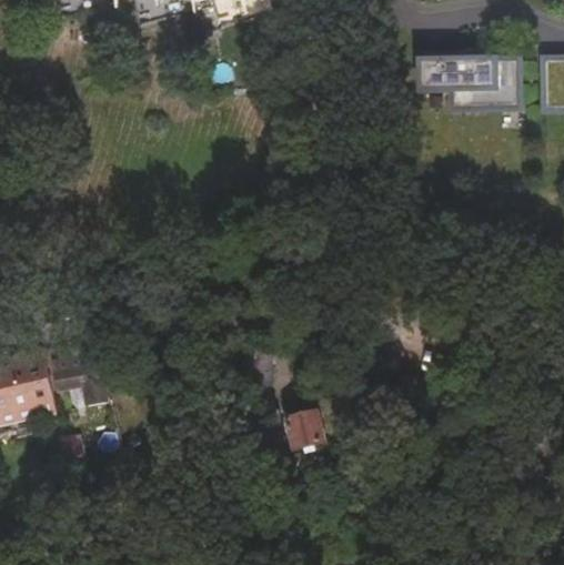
[(475,48),(424,49),(425,86),(454,86),(455,106),(525,104),(524,53),(475,54),(475,48)]
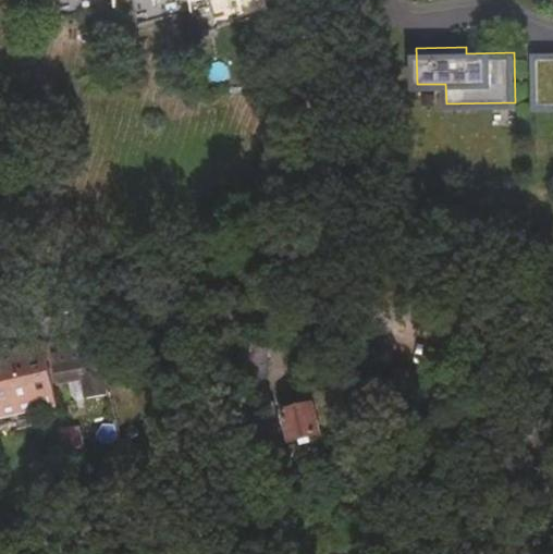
[(552,51),(537,52),(538,105),(552,105),(552,51)]
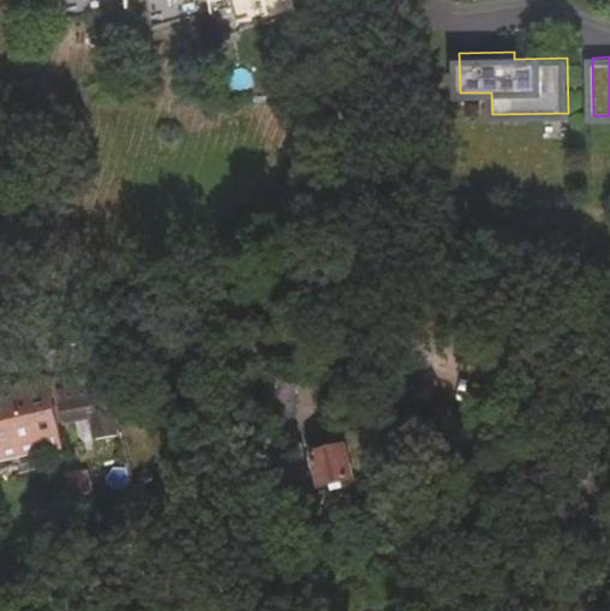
[(0,463),(59,449),(43,378),(23,383),(25,395),(10,399),(0,400),(0,463)]
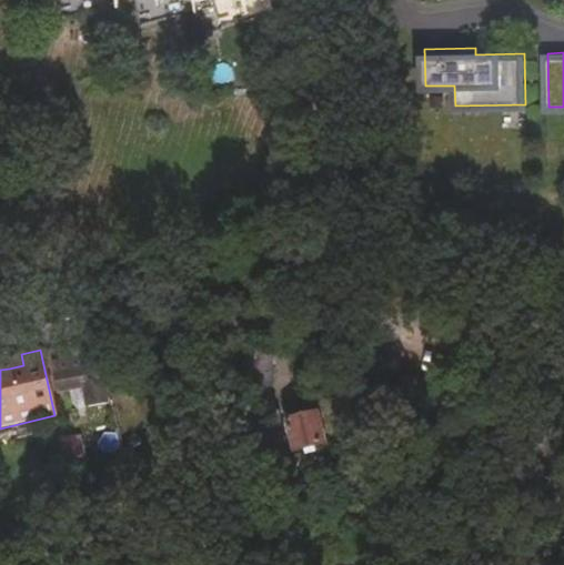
[(23,365),(21,354),(7,357),(9,369),(23,365)]
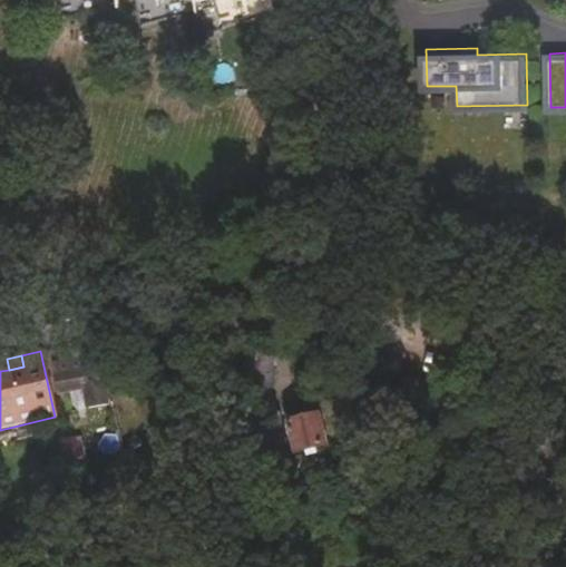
[(99,367),(52,372),(57,392),(81,389),(85,408),(105,406),(99,367)]
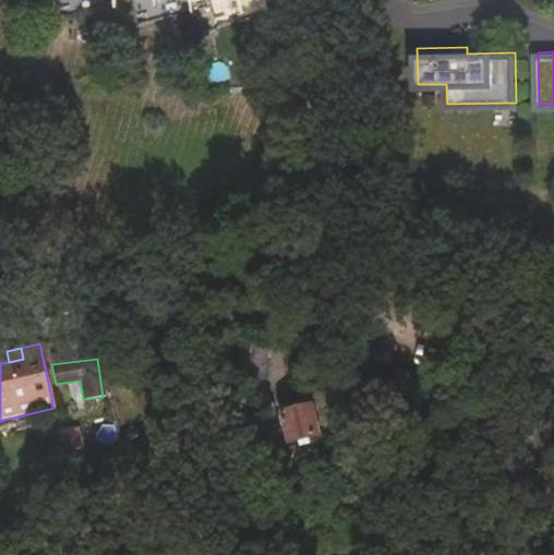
[(250,407),(255,434),(273,430),(266,402),(250,407)]
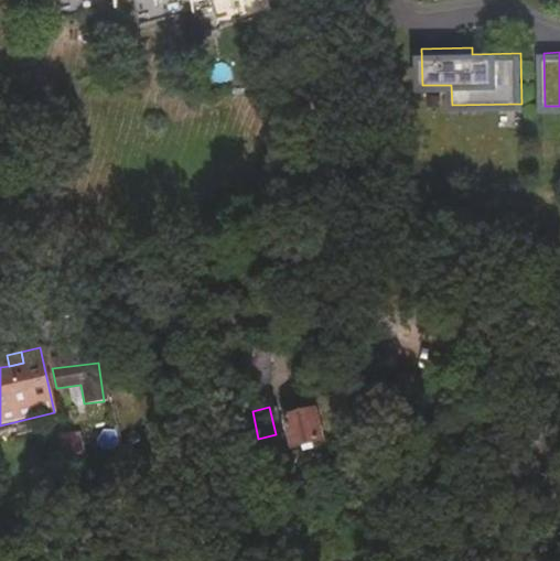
[(289,444),(324,441),(321,407),(284,410),(289,444)]
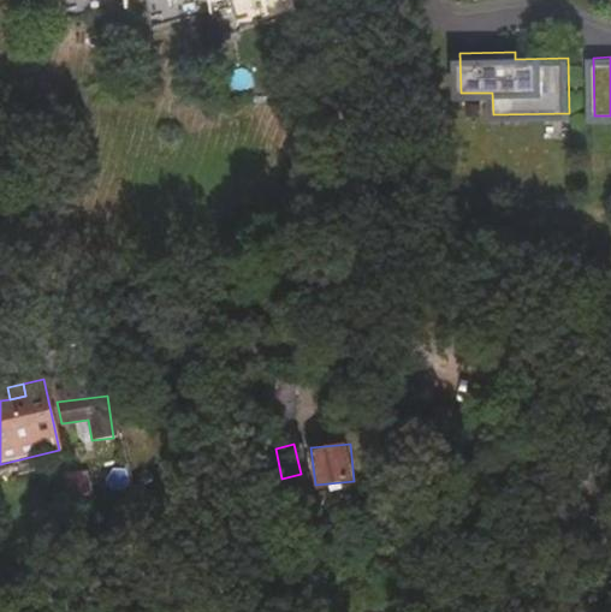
[(65,471),(71,495),(89,494),(84,470),(65,471)]
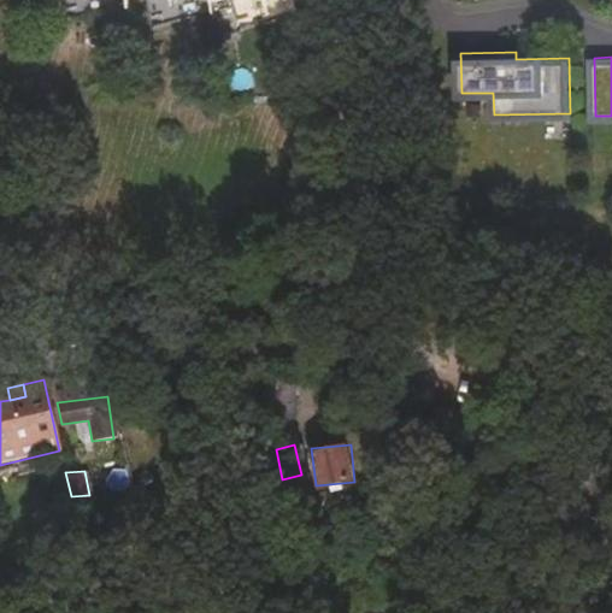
[(311,475),(283,482),(290,518),(319,511),(311,475)]
